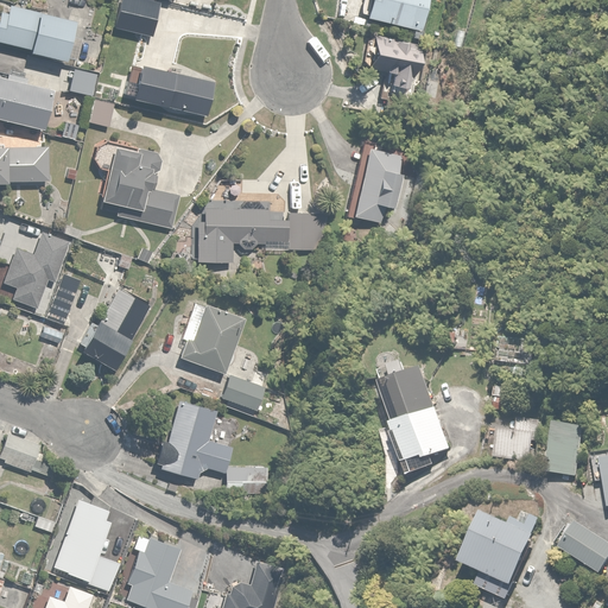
[(159,0),(120,0),(115,30),(153,36),(159,0)]
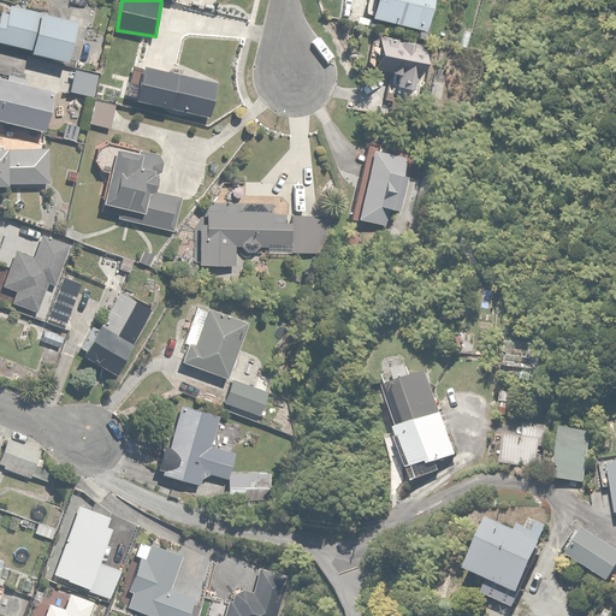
[(426,31),(433,0),(374,0),(369,18),(426,31)]
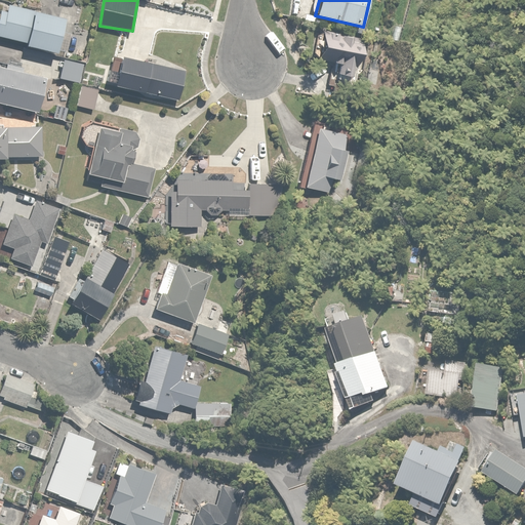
[(64,17),(9,4),(7,11),(1,9),(0,12),(0,36),(26,42),(26,45),(56,52),(57,46),(66,48),(70,33),(61,31),(64,17)]
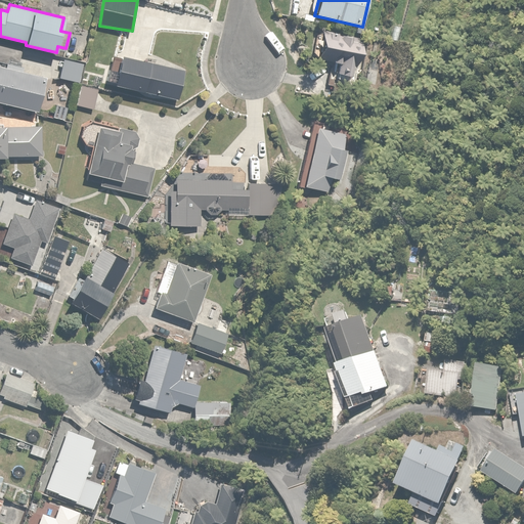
[(362,63),(363,56),(365,39),(324,33),(321,49),(320,57),(345,61),(343,75),(355,77),(357,62),(362,63)]
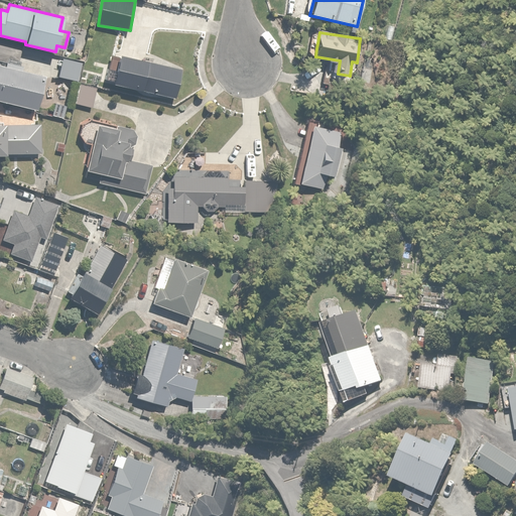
[(111,53),(104,81),(174,98),(181,70),(111,53)]
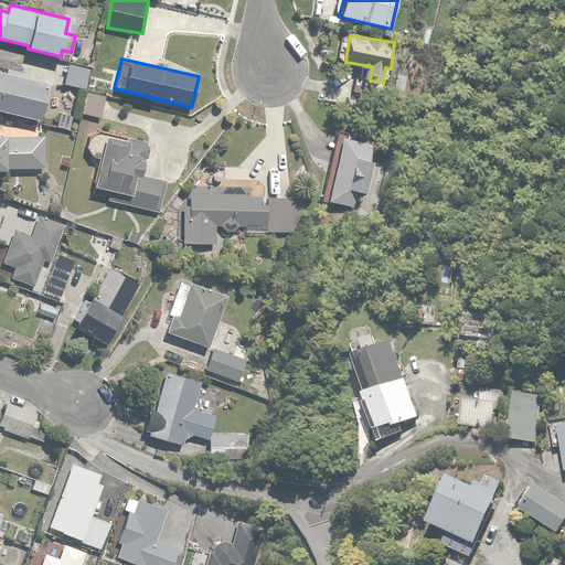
[(85,87),(89,67),(68,63),(63,83),(85,87)]
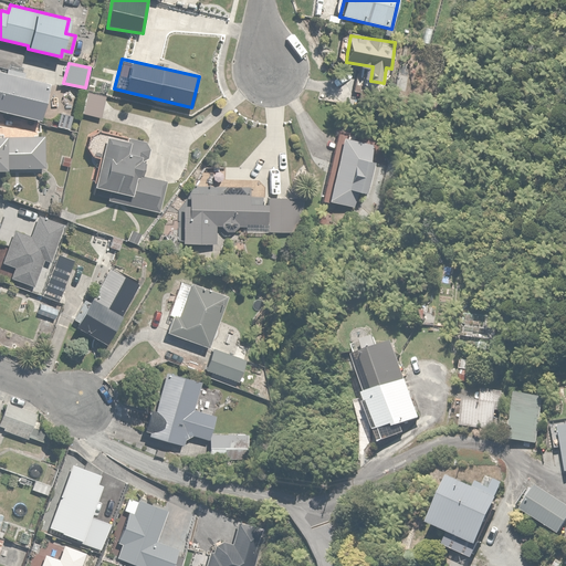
[(49,83),(0,71),(0,109),(40,119),(49,83)]
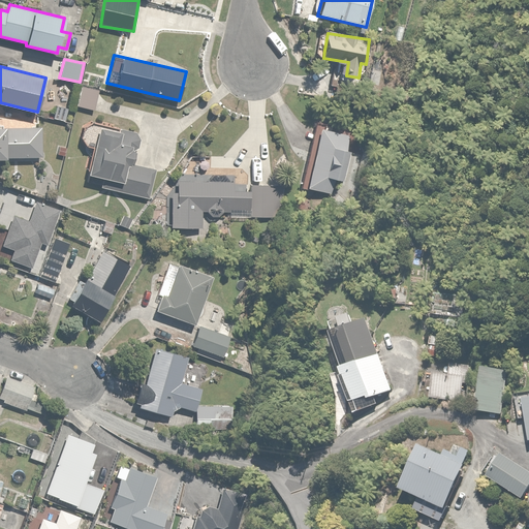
[(98,89),(80,85),(75,105),(94,110),(98,89)]
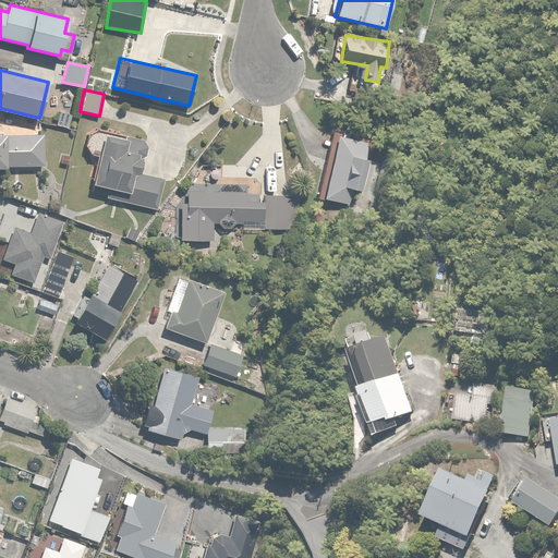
[(91,154),(97,157),(92,185),(108,187),(106,199),(156,209),(161,178),(144,174),(146,164),(142,162),(146,138),(96,130),(87,134),(83,147),(91,154)]
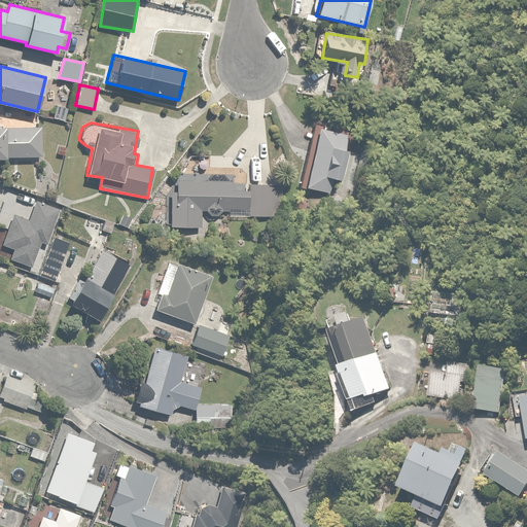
[(42,126),(0,126),(0,157),(8,157),(8,155),(42,154),(42,126)]
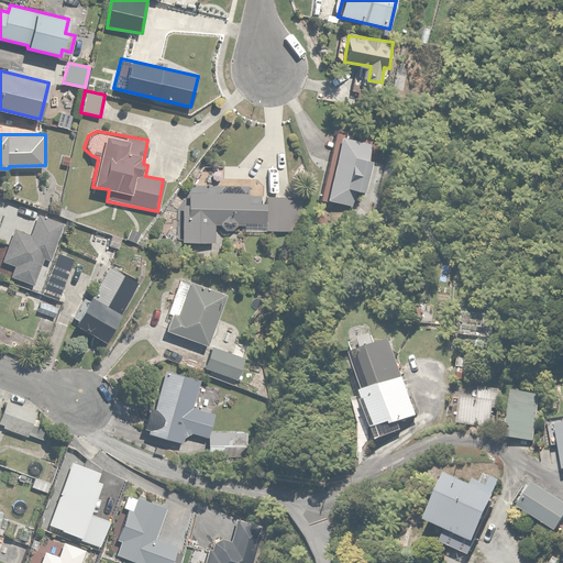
[(355,188),(365,190),(374,159),(364,156),(367,143),(343,136),(324,199),(350,207),(355,188)]
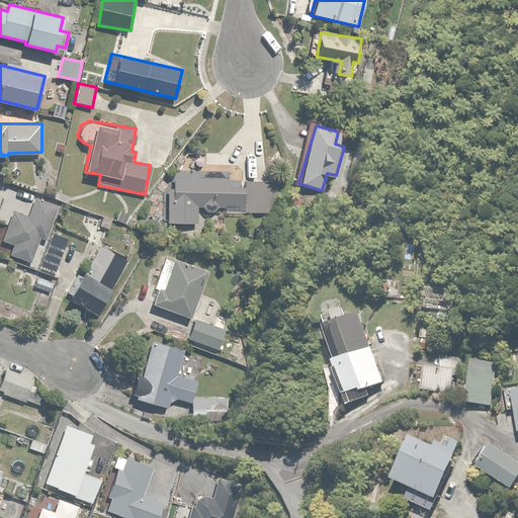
[(168,188),(168,222),(198,221),(198,206),(202,206),(203,206),(203,207),(203,208),(204,208),(204,209),(205,209),(205,210),(206,210),(207,211),(208,211),(209,211),(210,211),(211,211),(212,211),(213,211),(213,210),(214,210),(216,210),(216,209),(217,209),(217,208),(218,208),(218,207),(218,206),(225,206),(225,210),(266,211),(267,181),(246,180),(246,186),(228,185),(228,178),(174,177),(174,188),(168,188)]
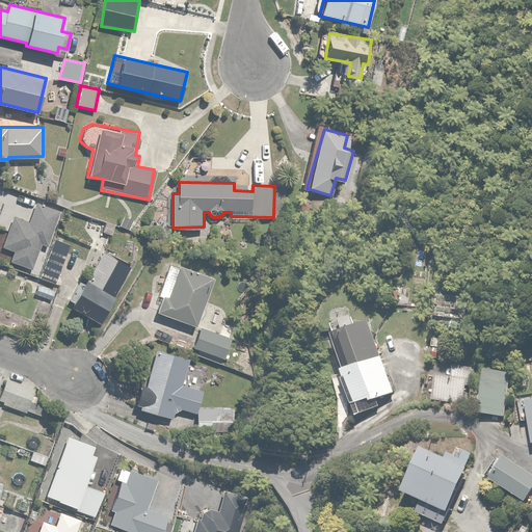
[(124,216),(118,225),(131,233),(136,222),(124,216)]
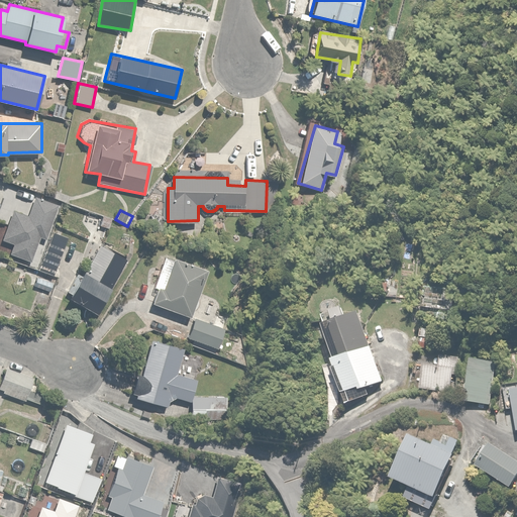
[(67,243),(52,236),(40,264),(56,270),(67,243)]
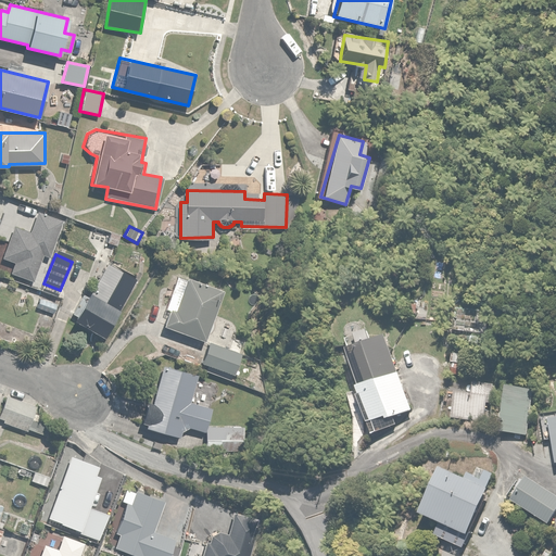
[(138,279),(108,262),(74,319),(104,337),(138,279)]
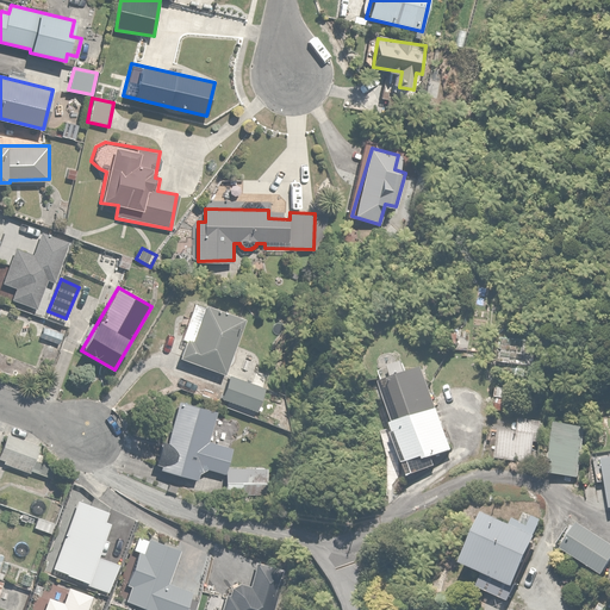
[(246,319),(198,303),(185,338),(186,338),(179,356),(225,374),(246,319)]
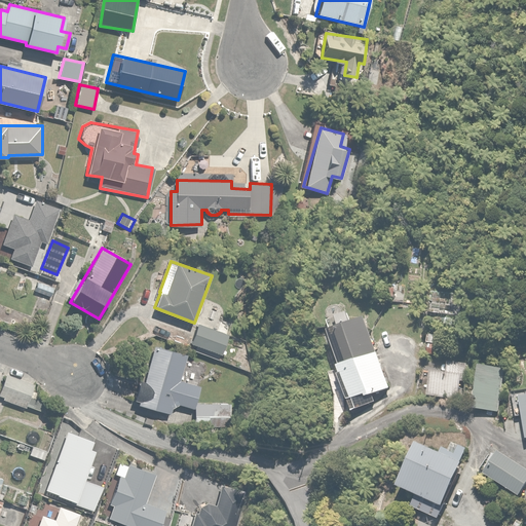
[(55,289),(38,283),(35,293),(51,299),(55,289)]
